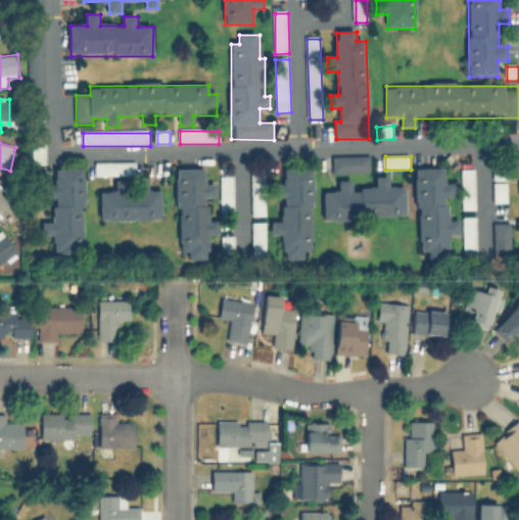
[(334,174),(372,174),(372,157),(334,157),(334,174)]
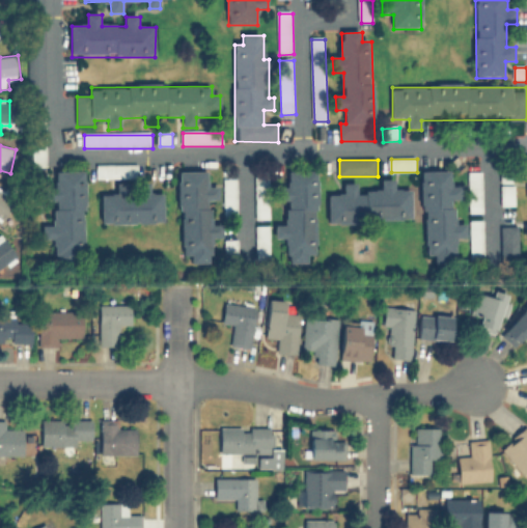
[(138,178),(138,167),(99,167),(99,178),(138,178)]
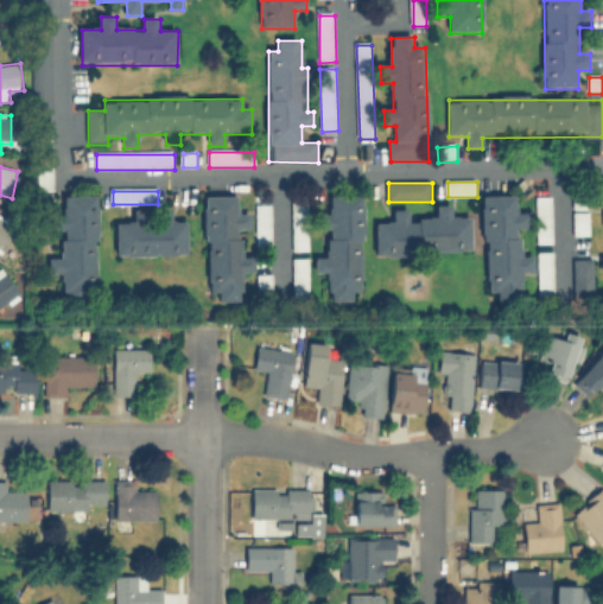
[(484,197),(488,302),(522,300),(521,273),(534,273),(533,258),(522,258),(521,230),(531,230),(531,214),(518,215),(518,196),(484,197)]
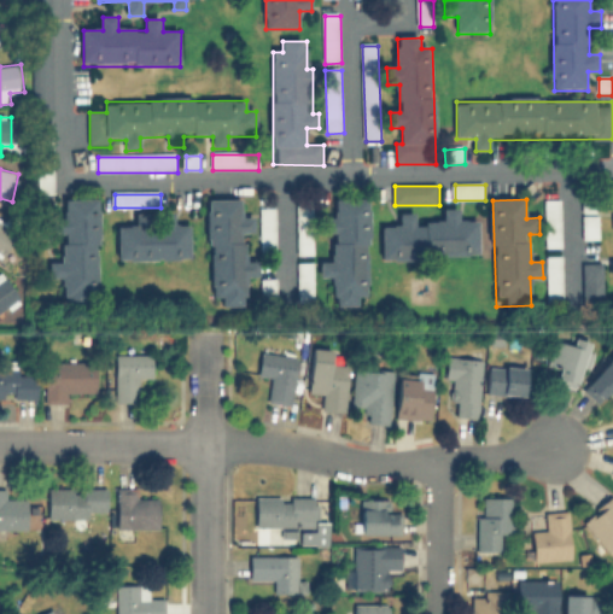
[(101,200),(68,200),(66,221),(54,220),(54,235),(65,235),(65,264),(52,264),(52,280),(65,280),(65,303),(100,304),(101,200)]
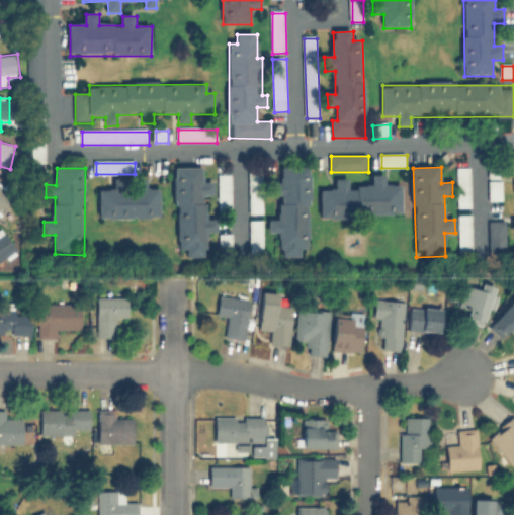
[(177,259),(208,258),(208,233),(219,233),(219,220),(206,220),(206,196),(215,196),(215,183),(203,183),(203,168),(176,168),(177,259)]
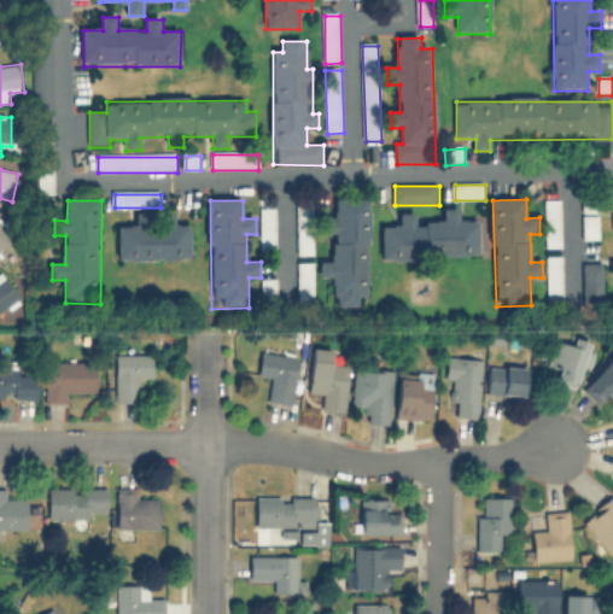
[(369,200),(337,200),(338,218),(326,218),(327,234),(336,234),(336,263),(322,263),(322,279),(337,279),(337,308),(361,308),(361,297),(371,297),(369,200)]
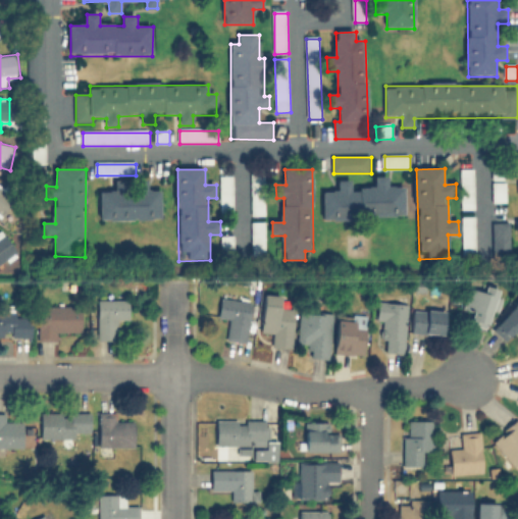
[(475,170),(463,170),(463,210),(475,210),(475,170)]
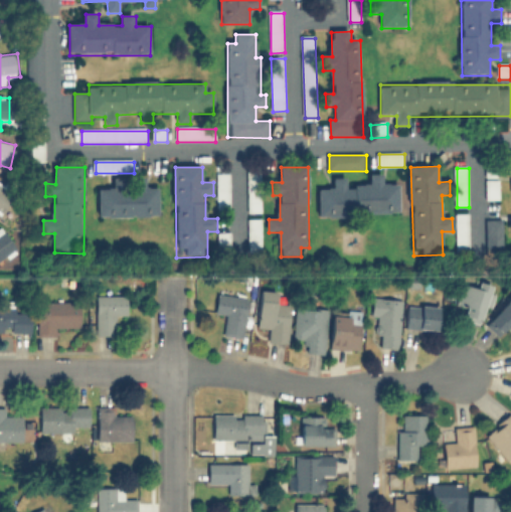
[(499,179),(500,170),(489,168),(487,176),(499,179)]
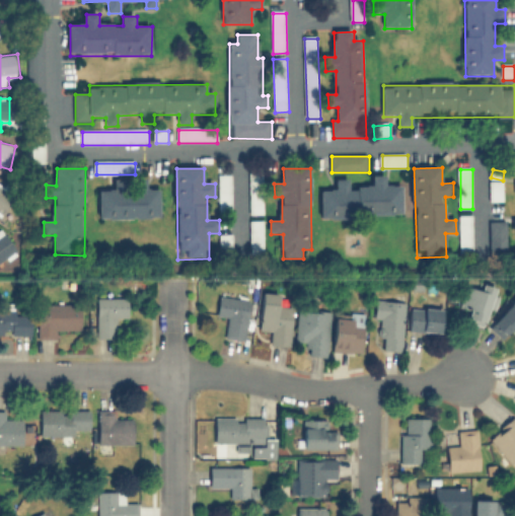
[(233,176),(221,176),(221,213),(233,213),(233,176)]
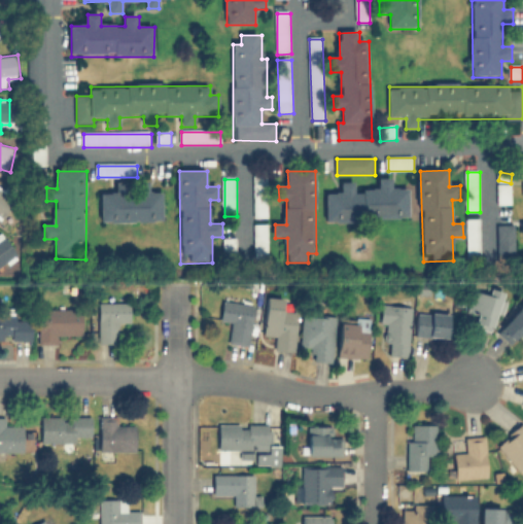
[(255,219),(269,219),(269,179),(255,179),(255,219)]
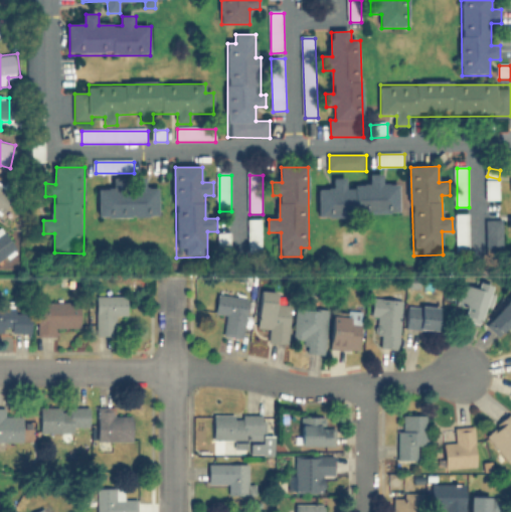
[(401,215),(400,184),(384,185),(384,175),(371,175),(371,186),(348,187),(347,178),(334,179),(334,189),(319,190),(321,218),(401,215)]
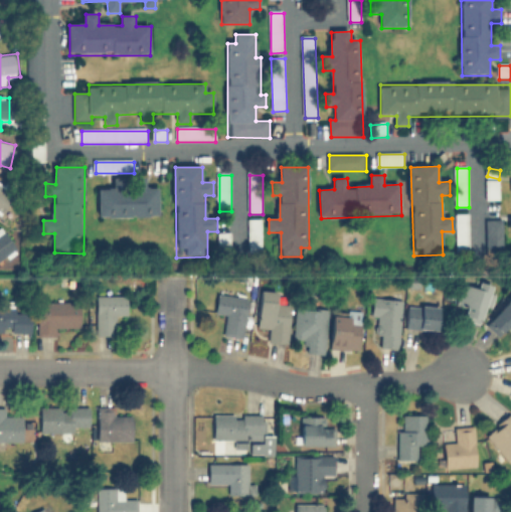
[(100,219),(160,218),(159,188),(147,188),(147,178),(136,178),(136,188),(100,188),(100,219)]
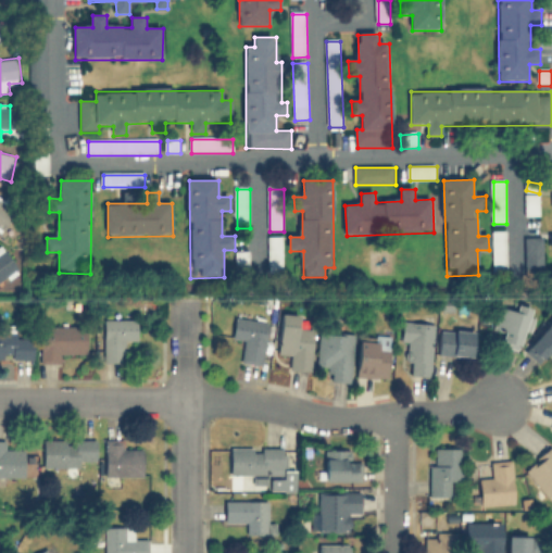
[(541,197),(527,197),(527,212),(541,212),(541,197)]
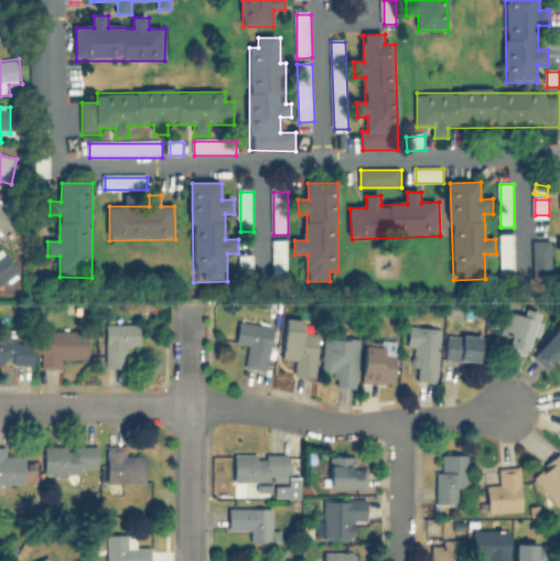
[(0,239),(8,245),(20,227),(0,214),(0,239)]
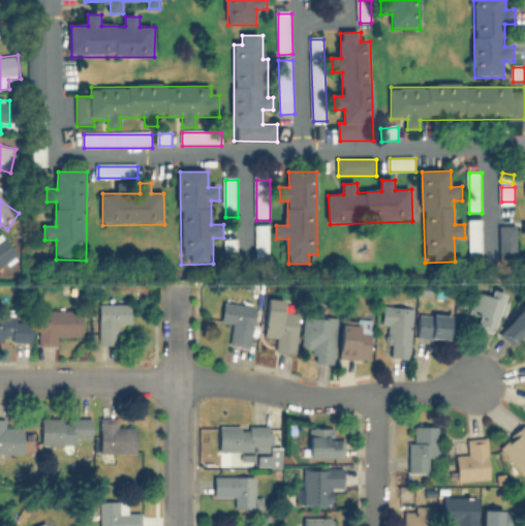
[(470,258),(483,258),(483,221),(470,221),(470,258)]
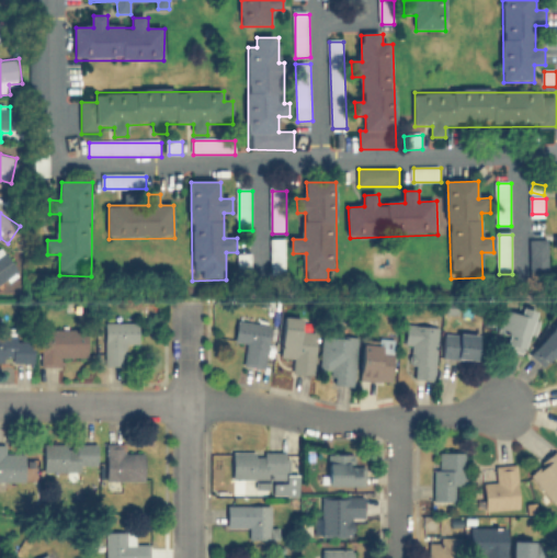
[(274,270),(287,270),(287,240),(274,240),(274,270)]
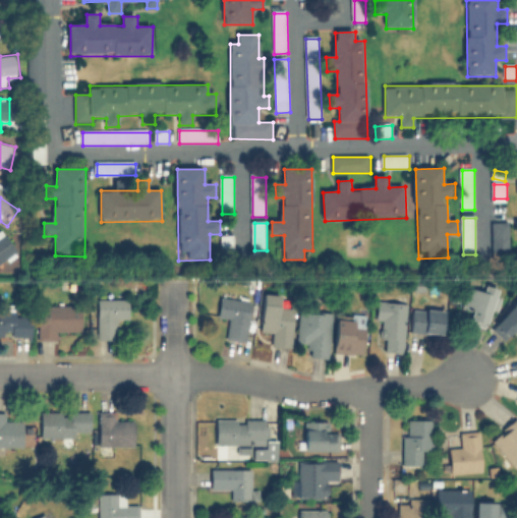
[(494,223),(494,255),(510,255),(510,223),(494,223)]
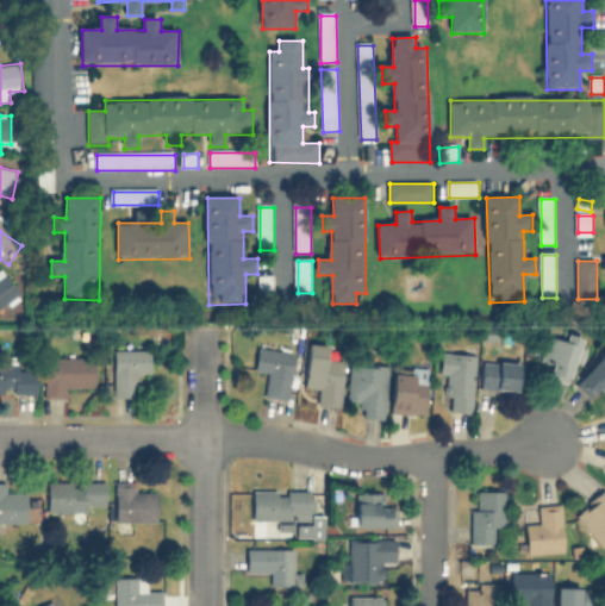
[(0,275),(0,312),(23,297),(5,273),(0,275)]
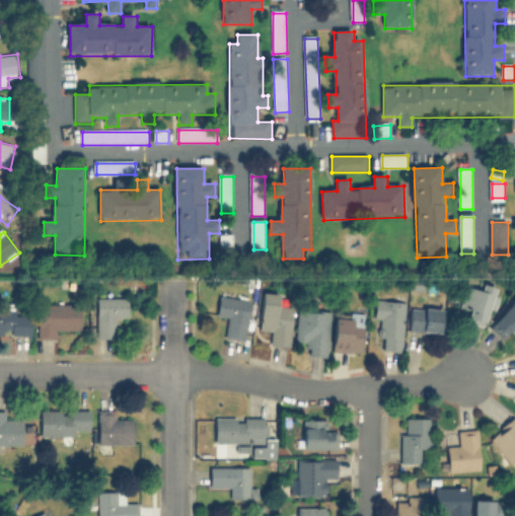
[(234,237),(223,236),(222,248),(232,249),(234,237)]
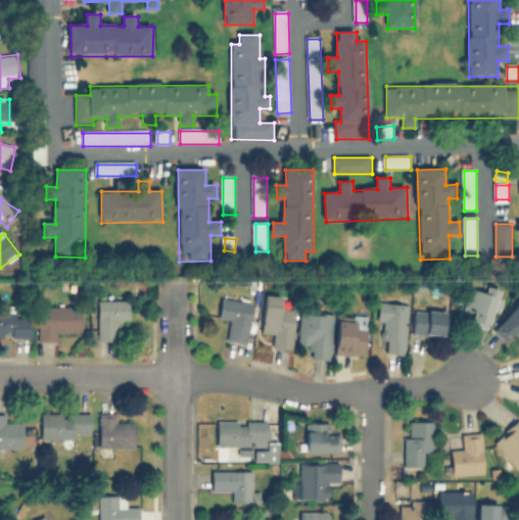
[(466,312),(475,315),(472,325),(492,331),(504,292),(487,288),(485,294),(472,290),(466,312)]
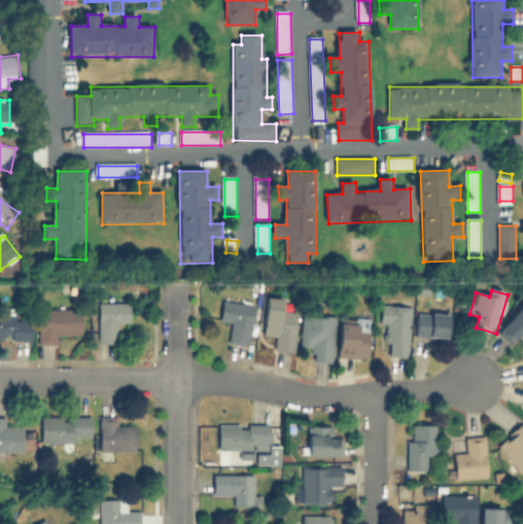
[(266,338),(277,339),(276,351),(295,352),(298,312),(287,311),(288,300),(269,299),(266,338)]
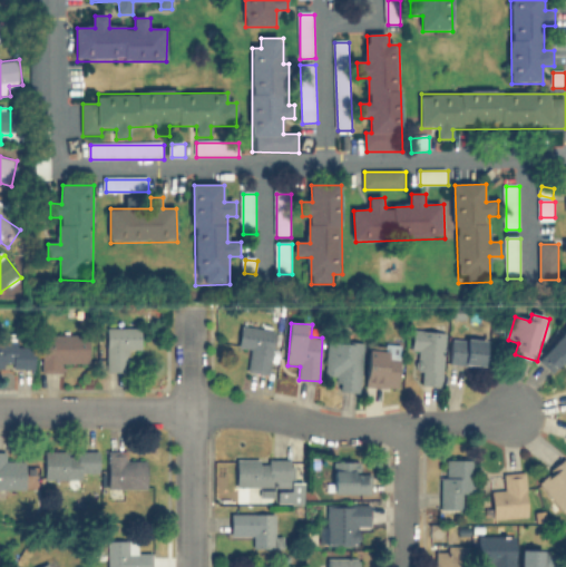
[(276,331),(244,326),(241,350),(252,352),(250,372),(270,375),(276,331)]
